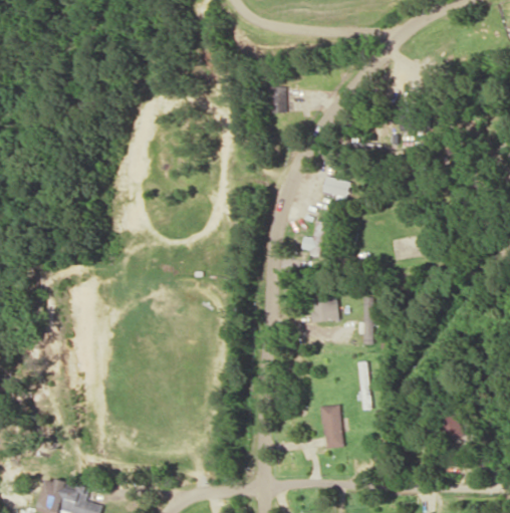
[(285,111),(286,87),(274,86),(274,111),(285,111)]
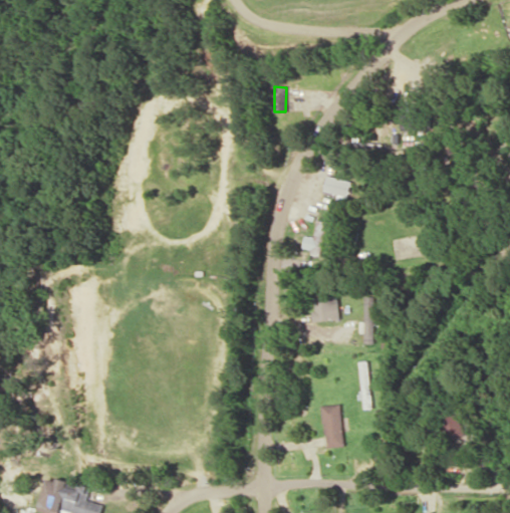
[(349,181),(325,177),(322,192),(337,194),(335,201),(346,203),(349,181)]
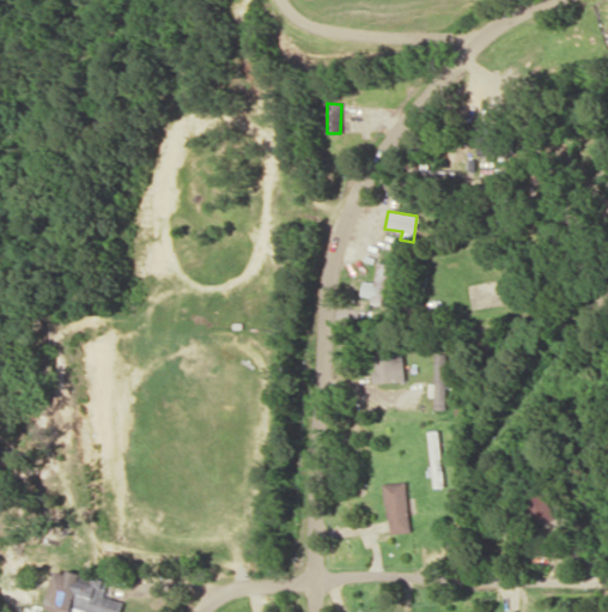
[(371,353),(372,383),(402,382),(401,352),(371,353)]
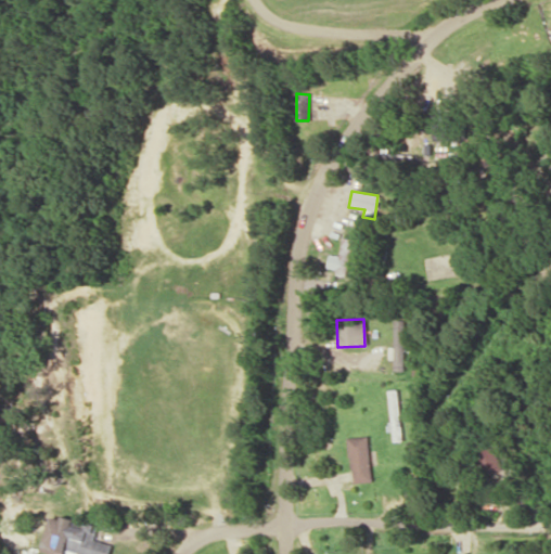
[(402,321),(392,320),(392,348),(387,348),(387,360),(392,360),(392,371),(401,371),(402,321)]
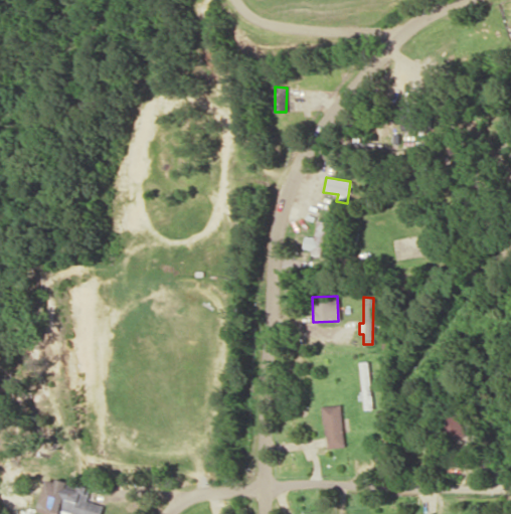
[(322,406),(324,449),(343,448),(341,405),(322,406)]
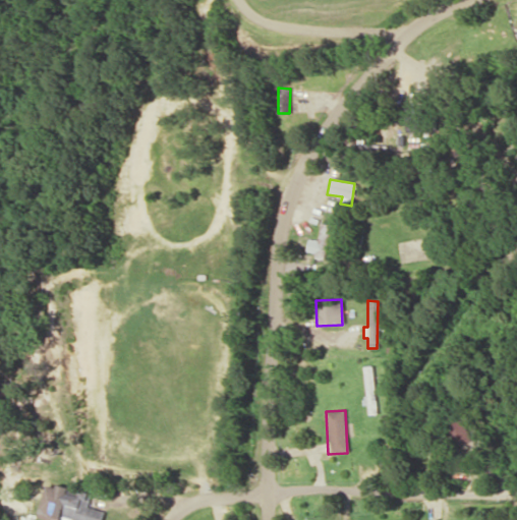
[(445,425),(455,447),(469,441),(459,418),(445,425)]
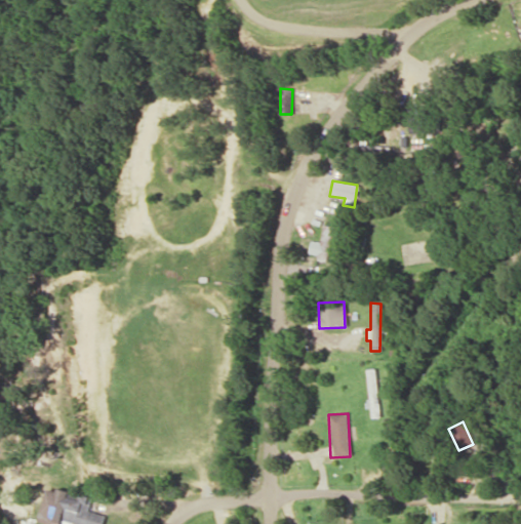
[(37,522),(43,523),(59,523),(61,521),(72,523),(102,523),(105,515),(88,511),(91,497),(46,486),(37,522)]
